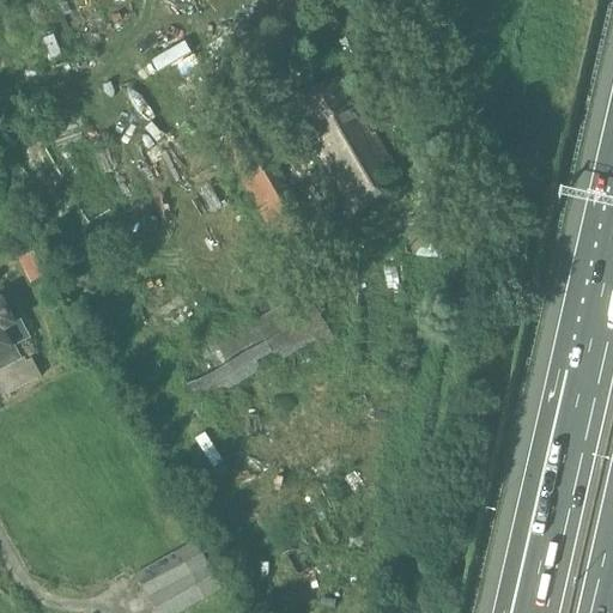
[(343,80),(293,109),(354,217),(404,189),(343,80)]
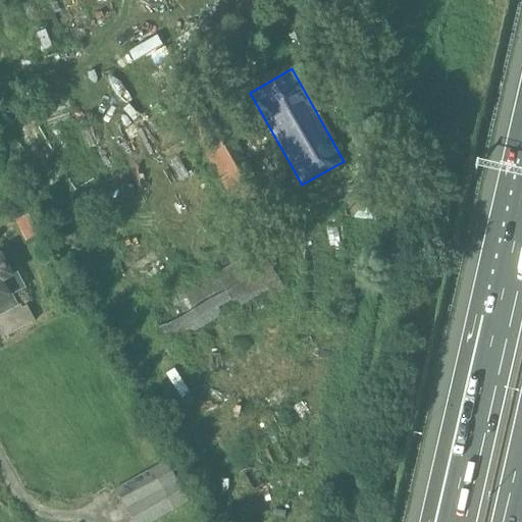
[(213,113),(190,126),(242,219),(265,206),(213,113)]
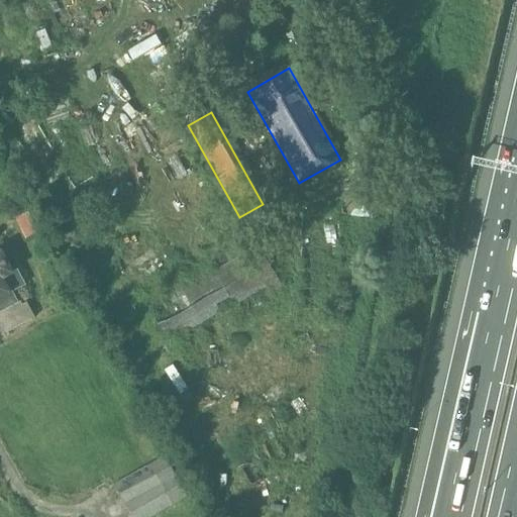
[(343,196),(349,217),(371,219),(380,199),(363,185),(343,196)]
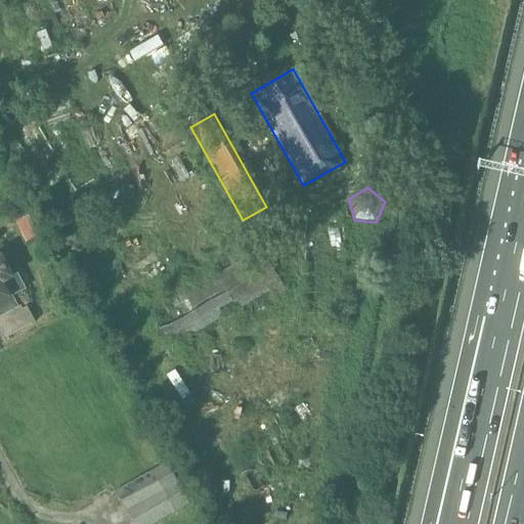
[(258,245),(147,307),(169,345),(171,348),(223,318),(218,310),(233,301),(238,309),(272,290),(275,296),(285,291),(273,271),(258,245)]
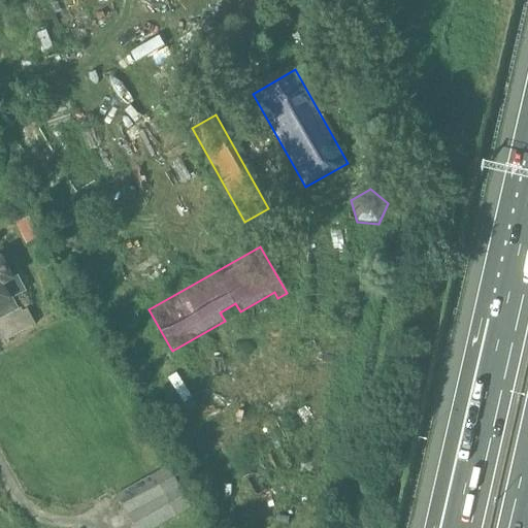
[(0,341),(1,343),(29,328),(20,309),(15,311),(10,301),(25,294),(14,275),(9,278),(0,261),(0,341)]
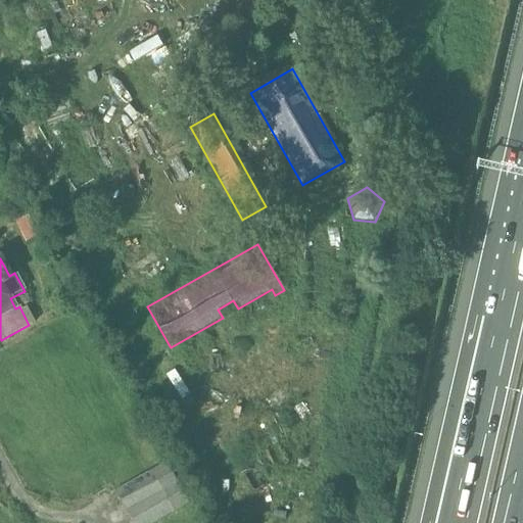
[(154,522),(189,504),(167,462),(115,490),(132,522),(154,522)]
